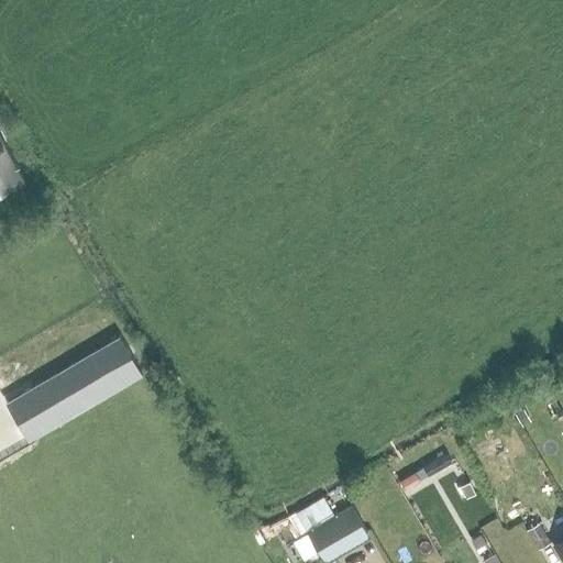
[(0,132),(0,192),(24,180),(0,132)]
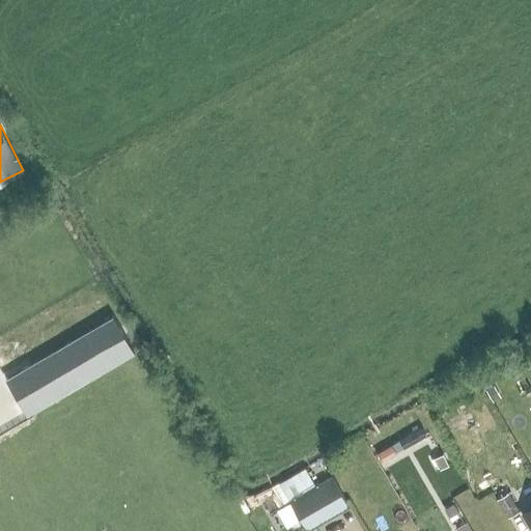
[(113,316),(5,380),(26,415),(134,352),(113,316)]
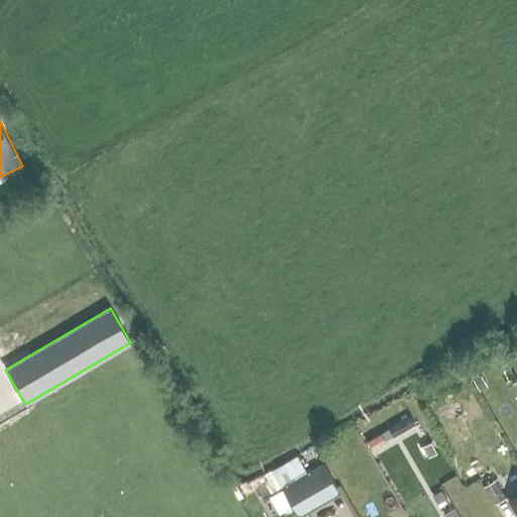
[(487,387),(480,376),(479,377),(474,381),(480,391),(487,387)]
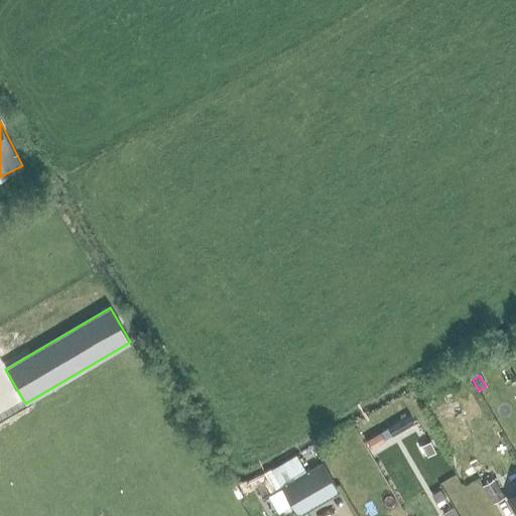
[(427,457),(435,453),(429,441),(421,445),(427,457)]
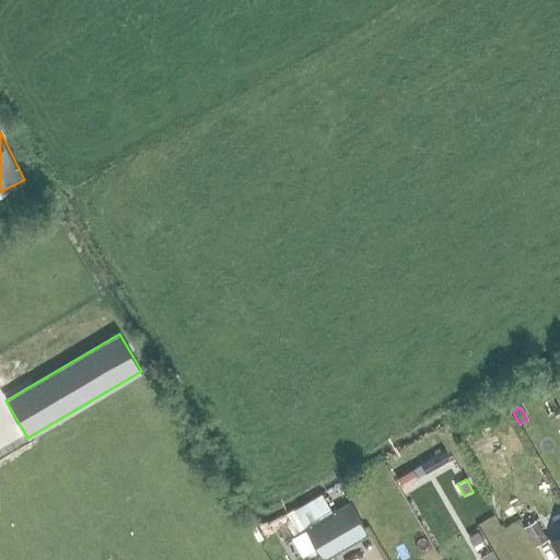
[(324,559),(326,559),(369,535),(349,502),(333,512),(322,494),(294,511),(306,531),(317,549),(324,559)]
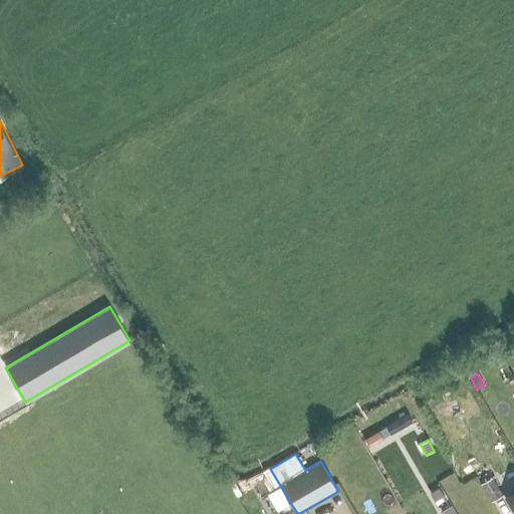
[(482,485),(492,502),(502,497),(492,479),(482,485)]
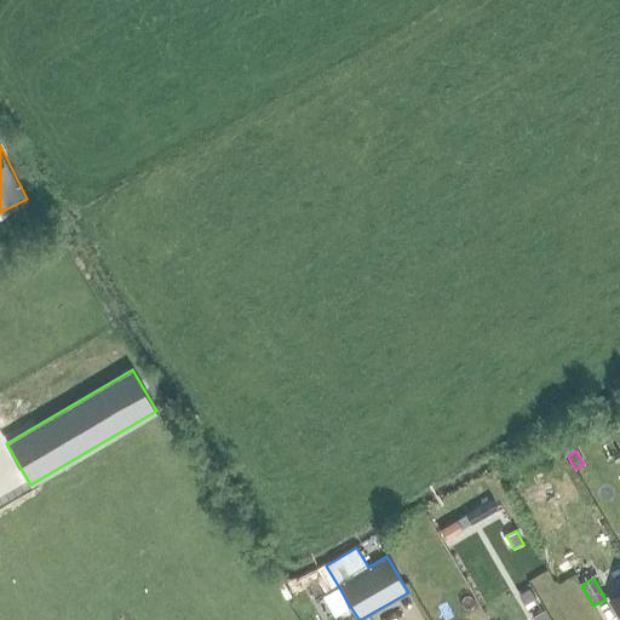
[(339,587),(322,597),(334,618),(351,608),(339,587)]
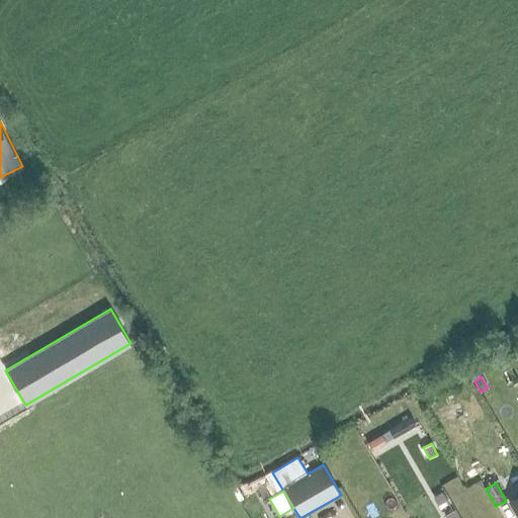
[(447,500),(442,493),(434,498),(438,505),(447,500)]
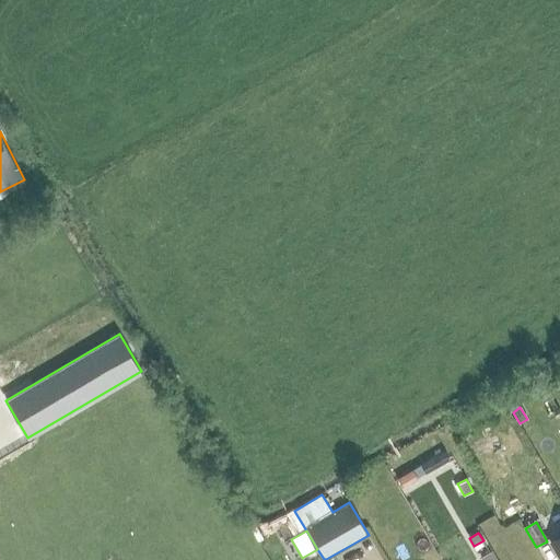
[(559,558),(559,536),(550,543),(559,558)]
